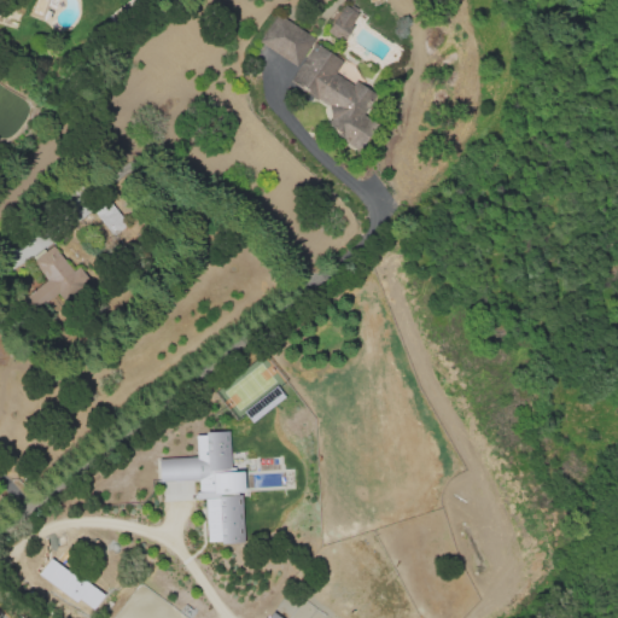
[(326,33),(343,41),(357,13),(340,5),(326,33)]
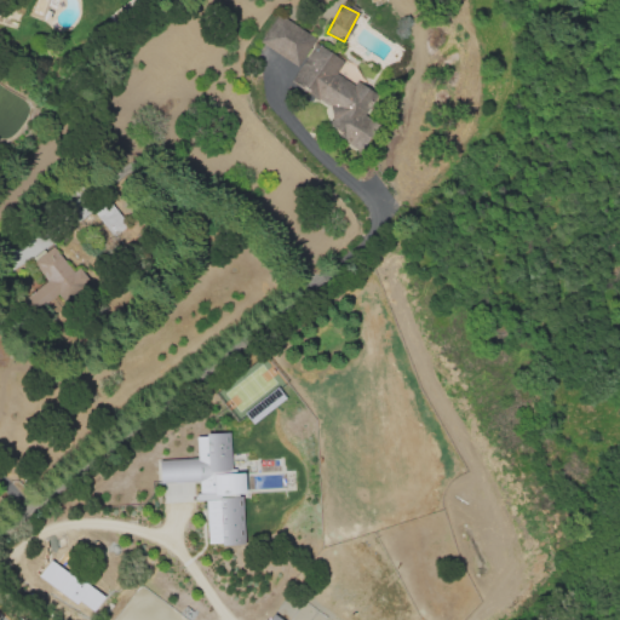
[(297,67),(315,39),(277,13),(258,41),(297,67)]
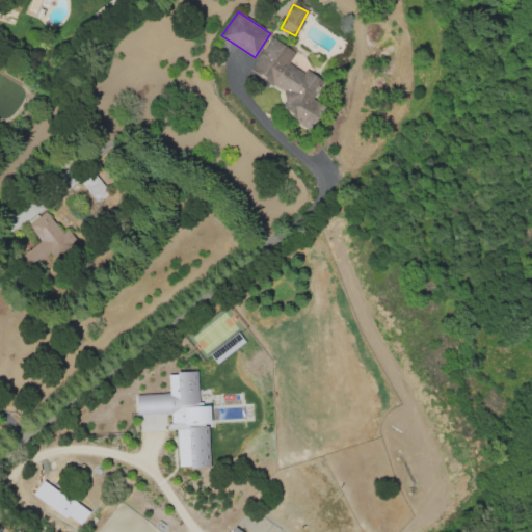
[(248,71),(287,95),(278,109),(310,128),(321,107),(310,101),(321,81),(289,61),(294,52),(269,36),(248,71)]
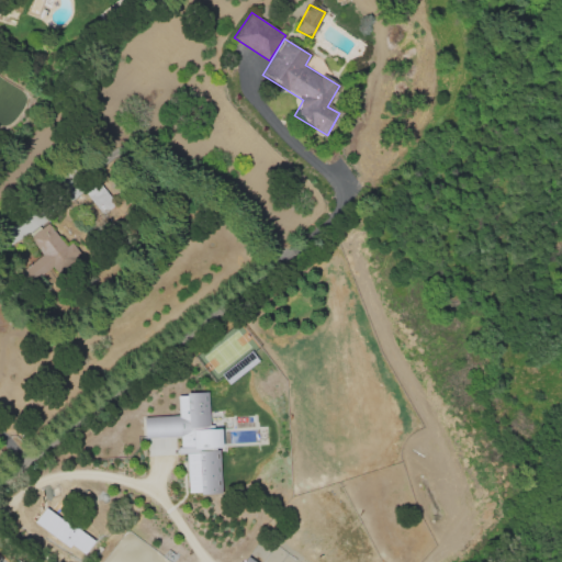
[(102,216),(115,206),(99,182),(86,191),(102,216)]
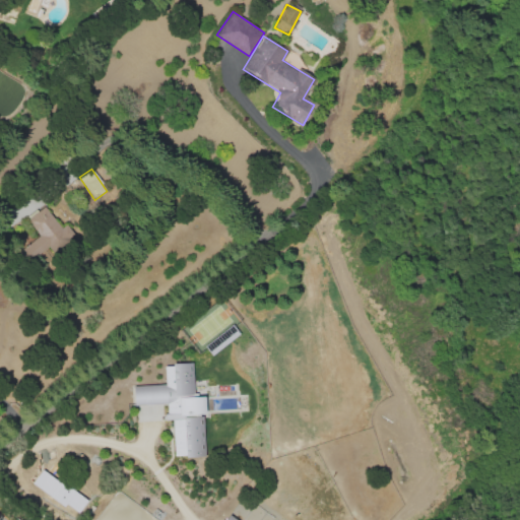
[(39,236),(16,252),(29,269),(74,236),(65,223),(60,228),(44,206),(26,219),(39,236)]
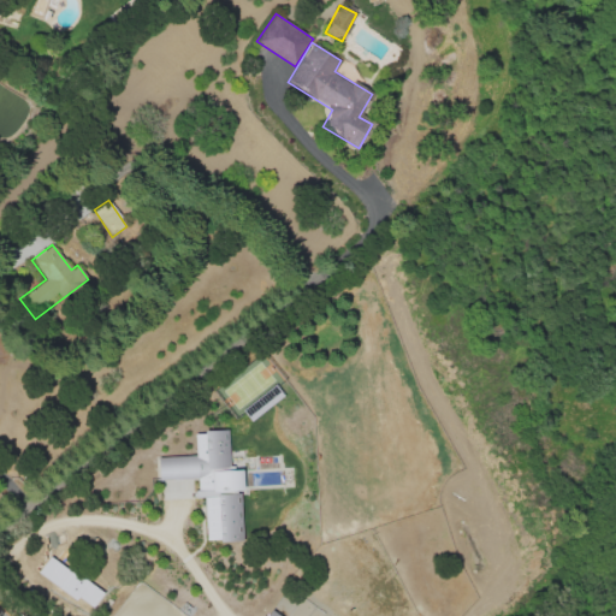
[(242,539),(240,469),(227,469),(226,430),(193,431),(194,455),(157,456),(158,479),(195,479),(195,497),(203,497),(205,542),(242,539)]
